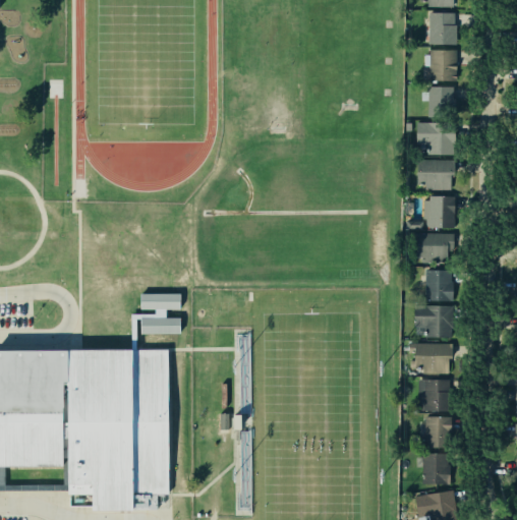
[(431,12),(431,44),(458,44),(458,12),(431,12)]
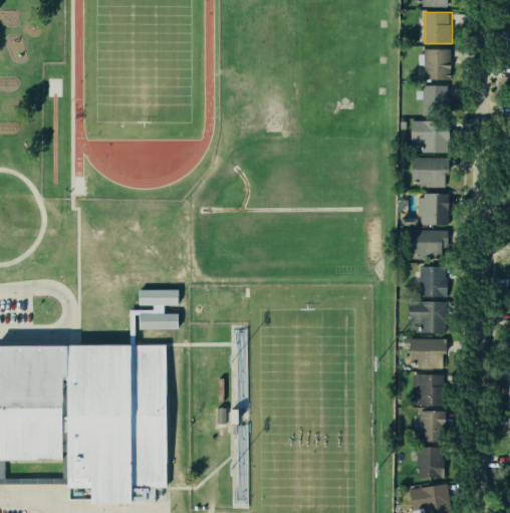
[(423,50),(425,82),(454,80),(452,48),(423,50)]
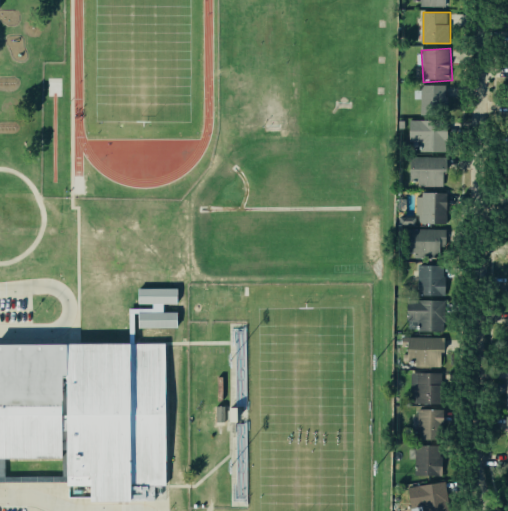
[(424,87),(424,115),(446,115),(446,87),(424,87)]
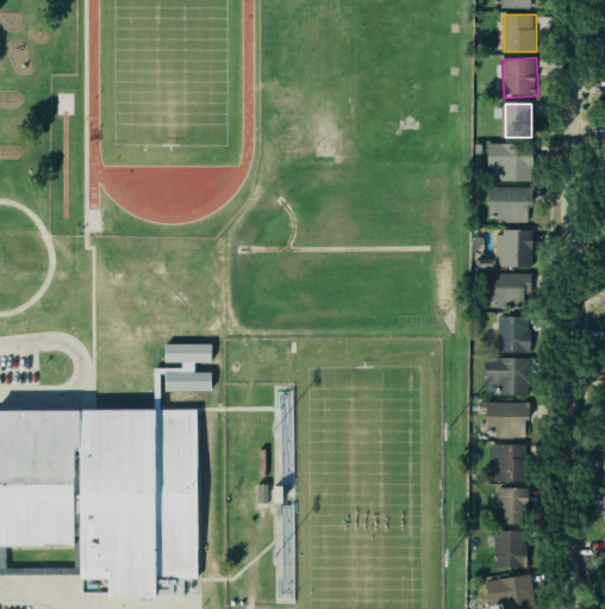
[(486,142),(487,172),(499,172),(509,182),(540,181),(538,141),(486,142)]
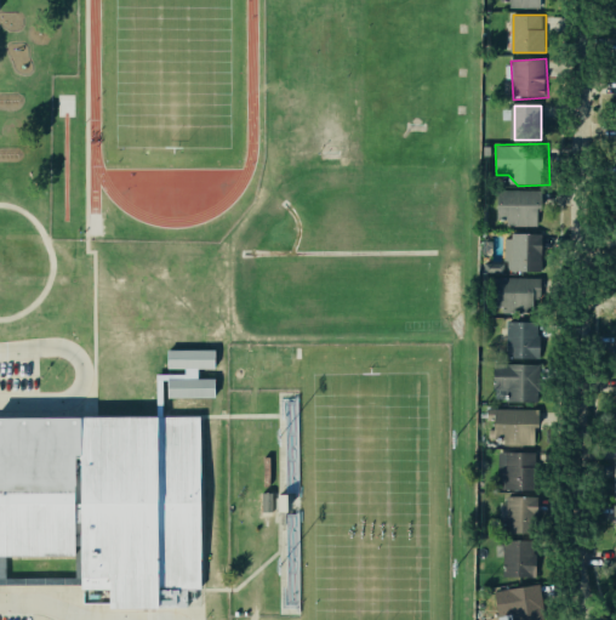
[(497,189),(498,229),(545,229),(545,189),(497,189)]
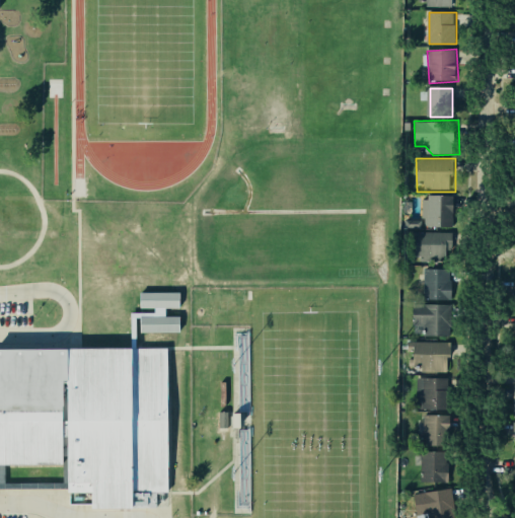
[(425,199),(426,230),(453,229),(452,198),(425,199)]
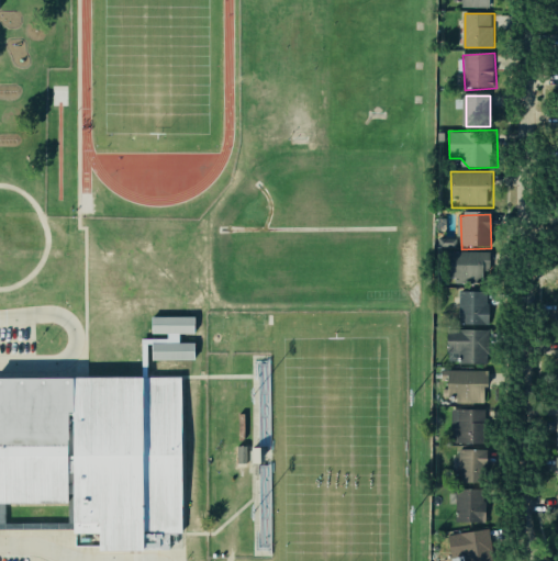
[(446,253),(446,282),(489,282),(488,253),(446,253)]
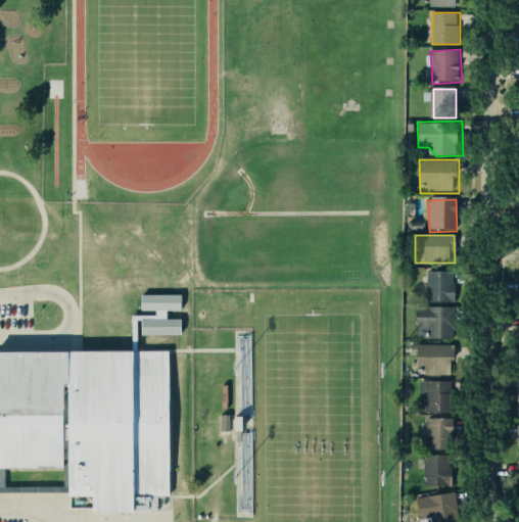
[(428,272),(429,304),(453,303),(452,271),(428,272)]
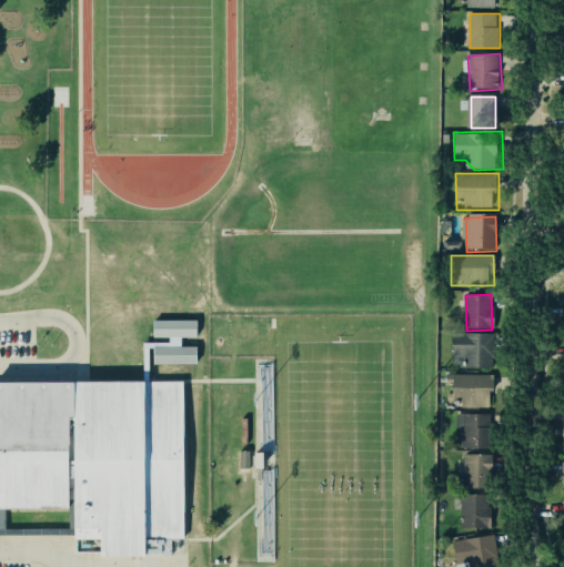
[(155,333),(195,333),(195,354),(155,354),(155,333)]
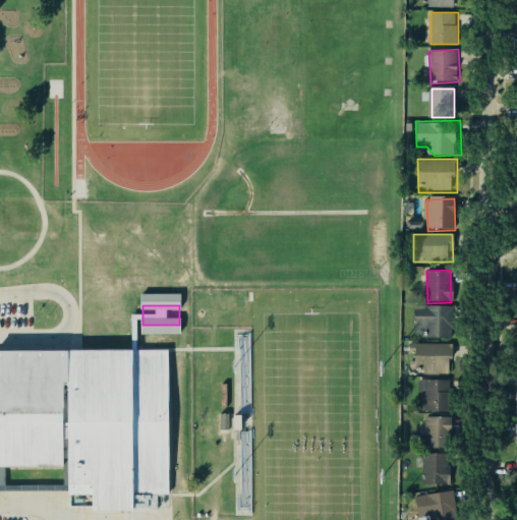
[(412,309),(413,329),(427,328),(427,337),(452,336),(451,308),(412,309)]
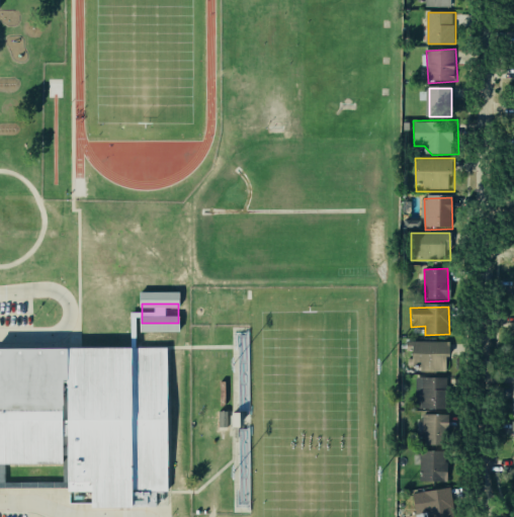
[(178,342),(138,342),(138,328),(178,328),(178,342)]
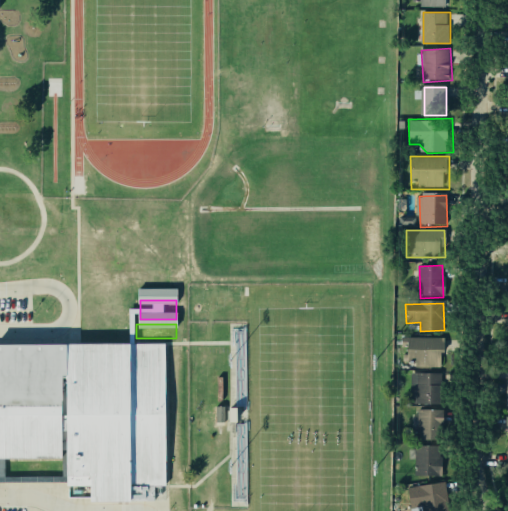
[(404,339),(404,368),(446,369),(446,339),(404,339)]
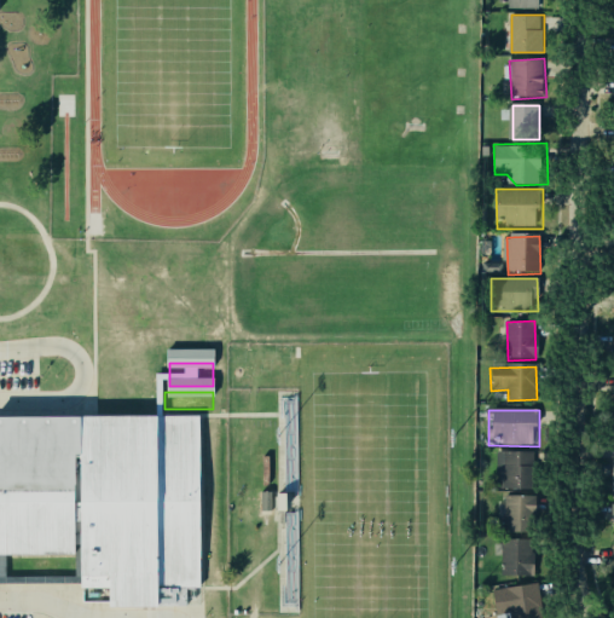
[(81,543),(81,556),(0,555),(0,416),(86,416),(86,414),(201,414),(200,589),(161,589),(161,610),(120,610),(120,589),(85,588),(85,543),(81,543)]
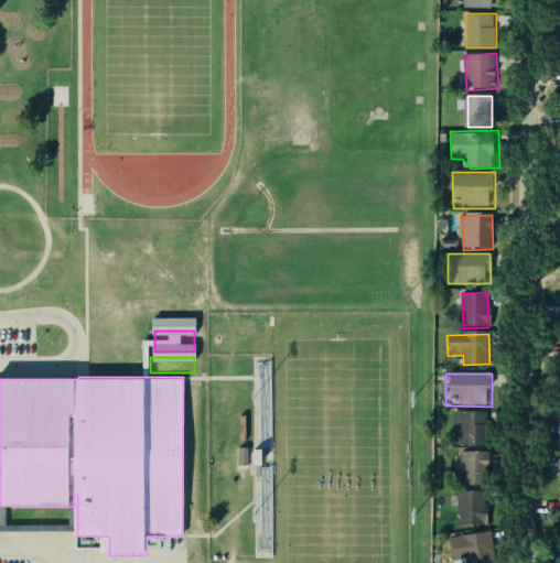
[(459,412),(459,445),(483,445),(483,412),(459,412)]
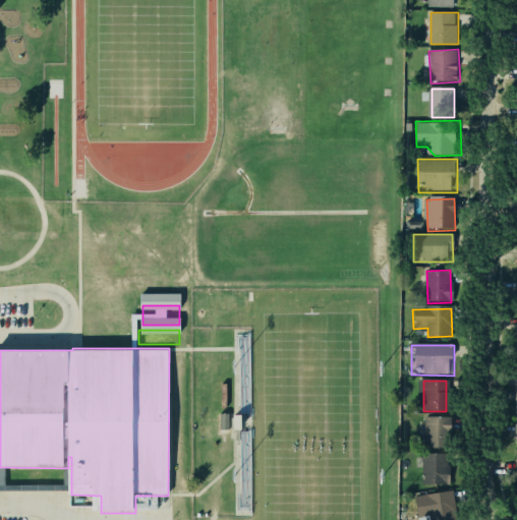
[(425,451),(425,418),(450,418),(450,451),(425,451)]
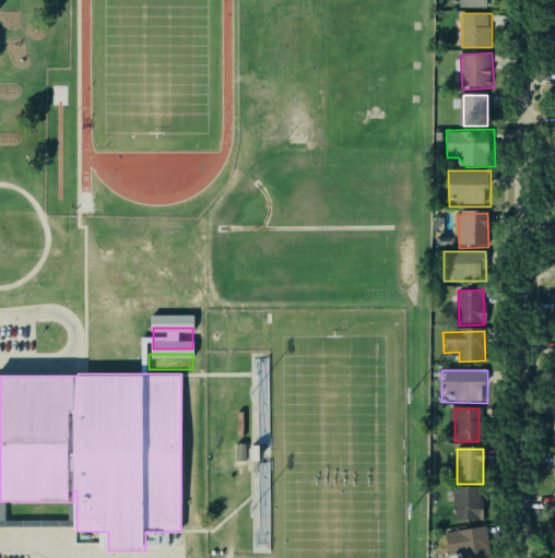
[(455,491),(456,518),(485,517),(484,490),(455,491)]
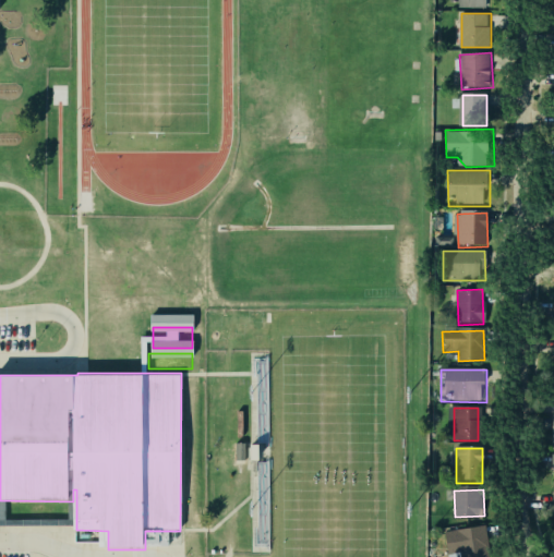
[(452,531),(461,556),(488,556),(495,554),(481,519),(452,531)]
